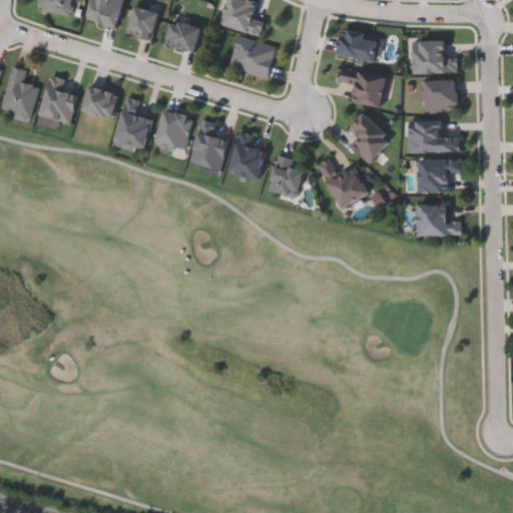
[(73,0),(72,14),(35,9),(36,0),(73,0)]
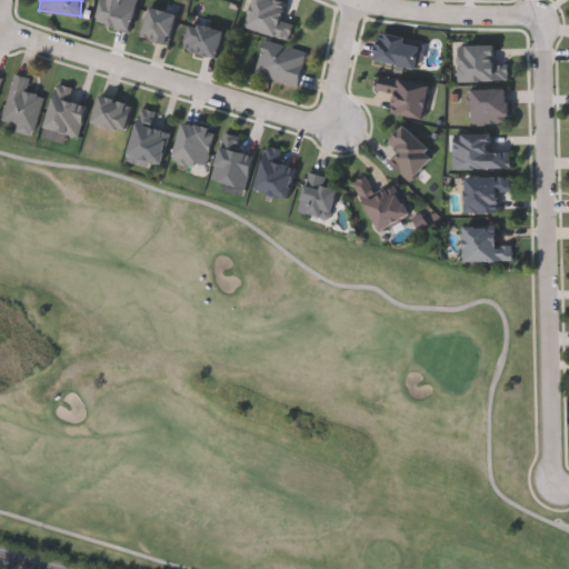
[(96,23),(100,0),(137,0),(130,31),(96,23)]
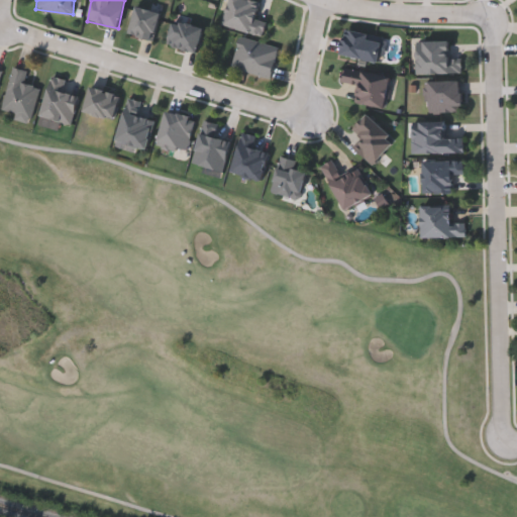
[(263,36),(223,26),(229,0),(254,0),(263,2),(260,14),(268,16),(263,36)]
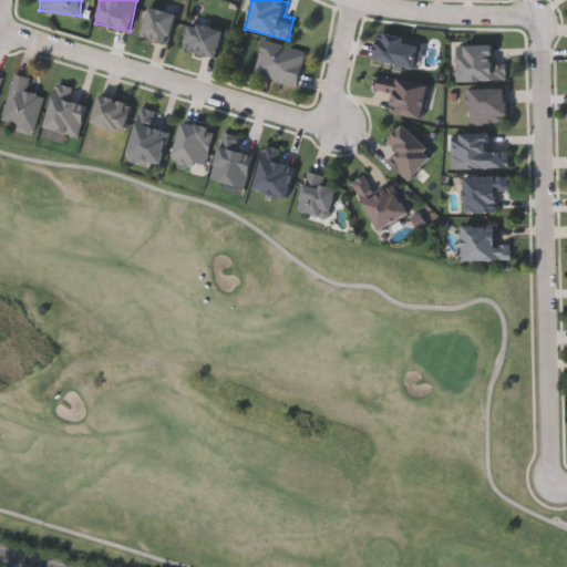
[(167,45),(141,38),(150,7),(176,14),(167,45)]
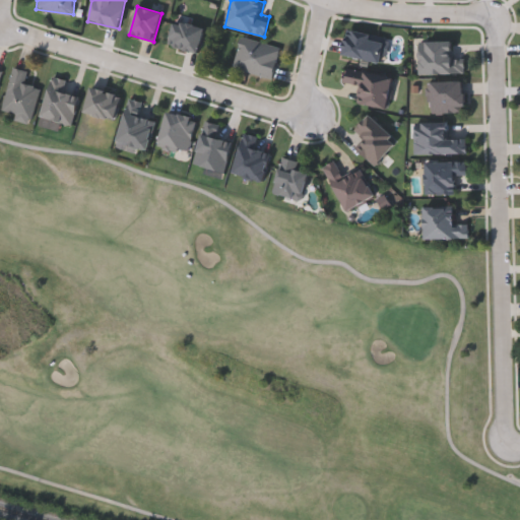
[(199,53),(169,46),(175,20),(205,28),(199,53)]
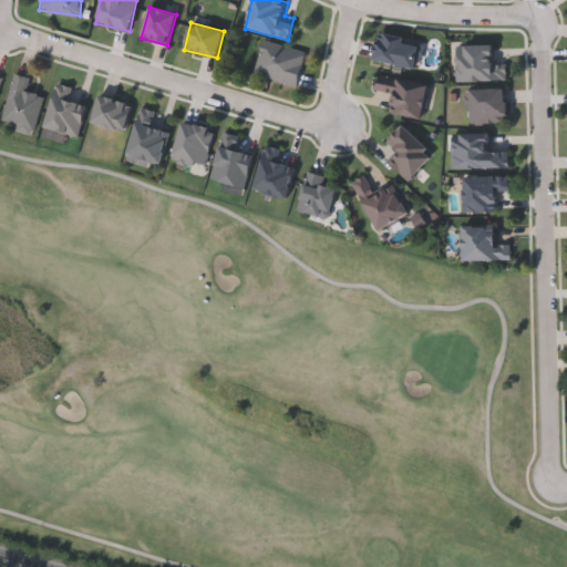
[(306,52),(296,86),(253,74),(263,40),(306,52)]
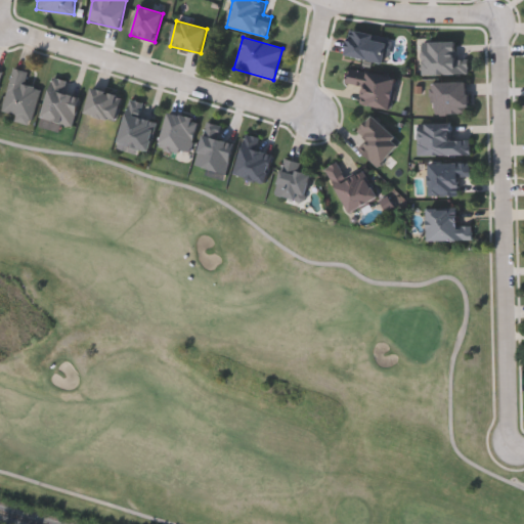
[(423,42),(455,42),(455,58),(466,58),(466,75),(423,75),(423,42)]
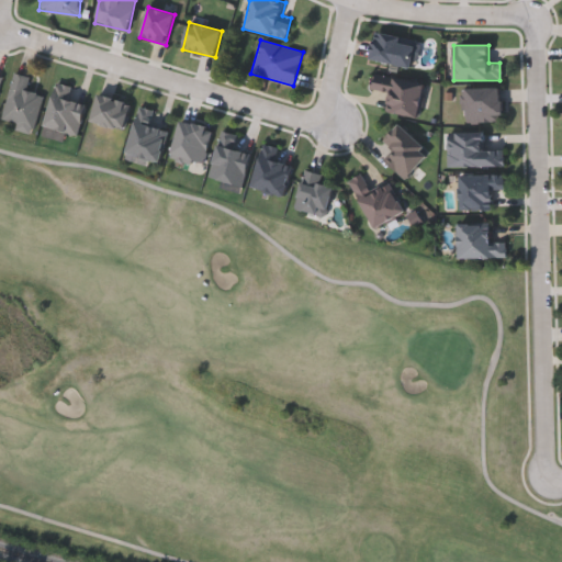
[(29,76),(25,91),(42,94),(33,134),(14,130),(15,123),(2,120),(12,72),(29,76)]
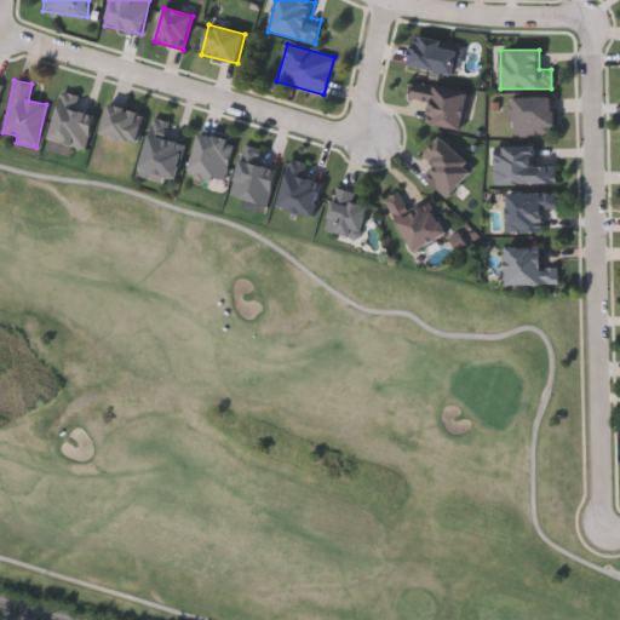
[(425,124),(429,103),(408,99),(412,81),(469,92),(461,131),(425,124)]
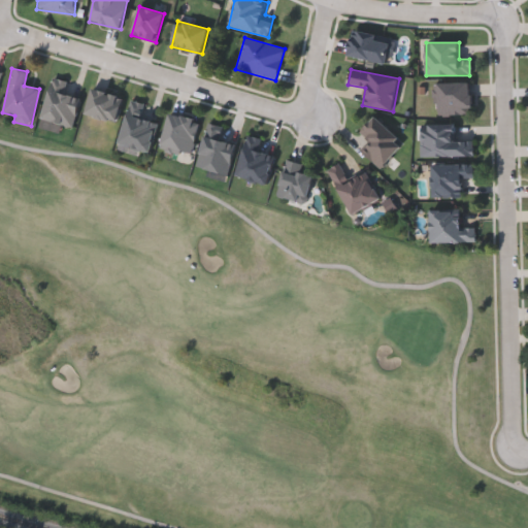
[(79,98),(72,128),(41,120),(53,77),(65,80),(62,94),(79,98)]
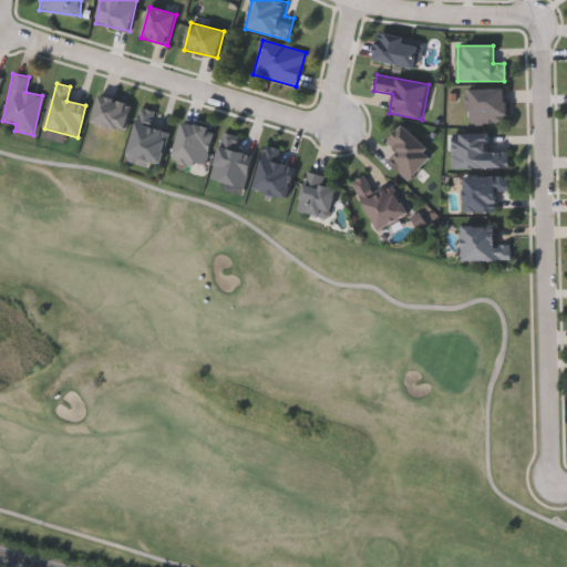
[(468,123),(470,89),(506,89),(505,124),(468,123)]
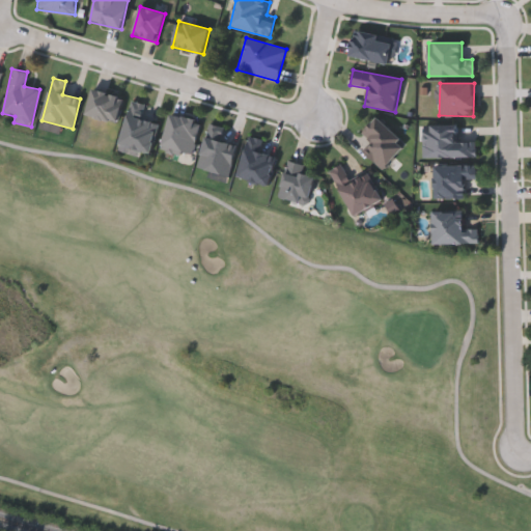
[(122,98),(116,123),(86,115),(92,89),(122,98)]
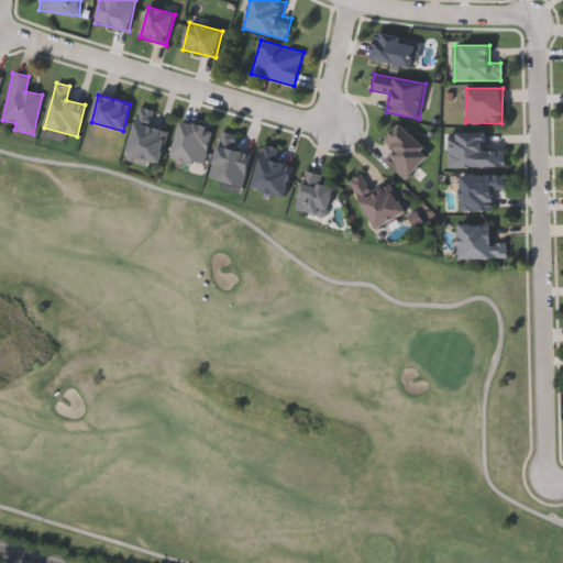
[(127,154),(139,107),(153,111),(150,127),(168,131),(159,163),(127,154)]
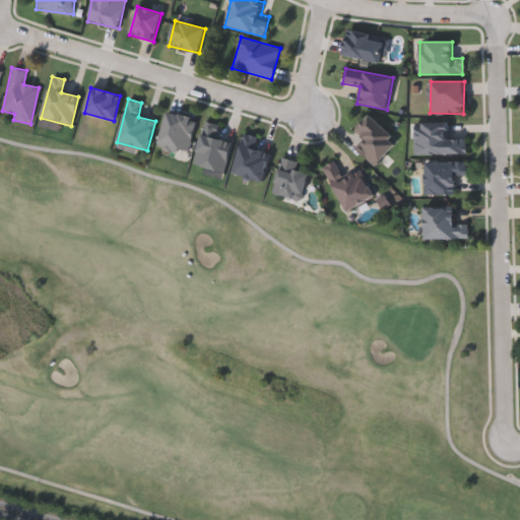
[(188,153),(157,145),(167,111),(196,119),(188,153)]
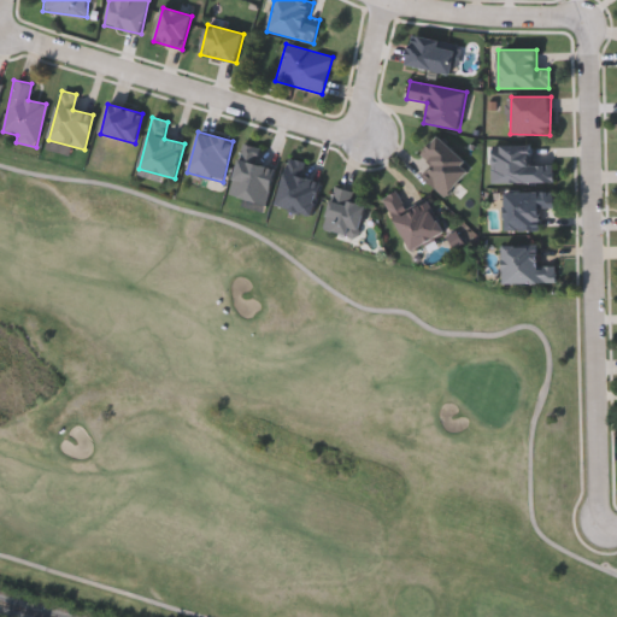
[(434,168),(421,154),(438,137),(471,170),(444,198),(424,177),(434,168)]
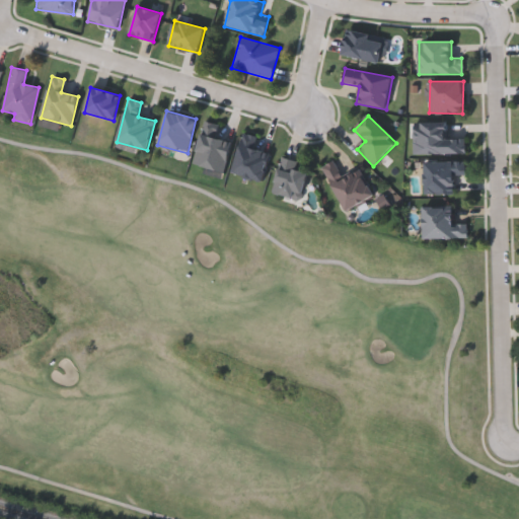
[(225,171),(195,165),(203,122),(220,125),(217,139),(231,142),(225,171)]
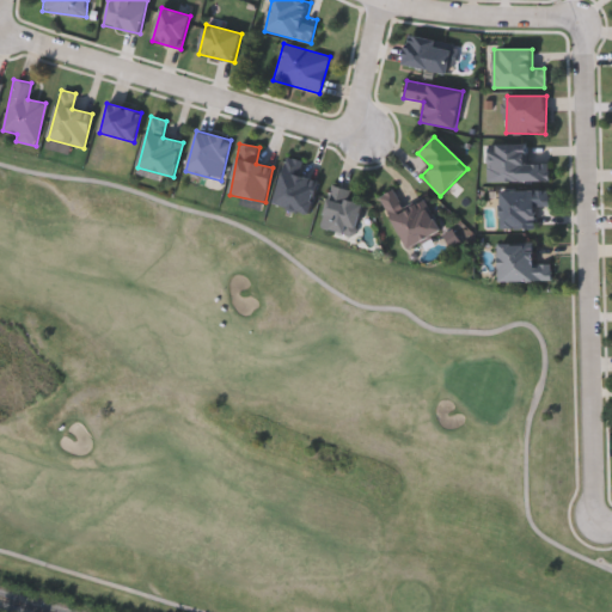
[(489,183),(489,144),(527,145),(527,164),(549,164),(549,183),(489,183)]
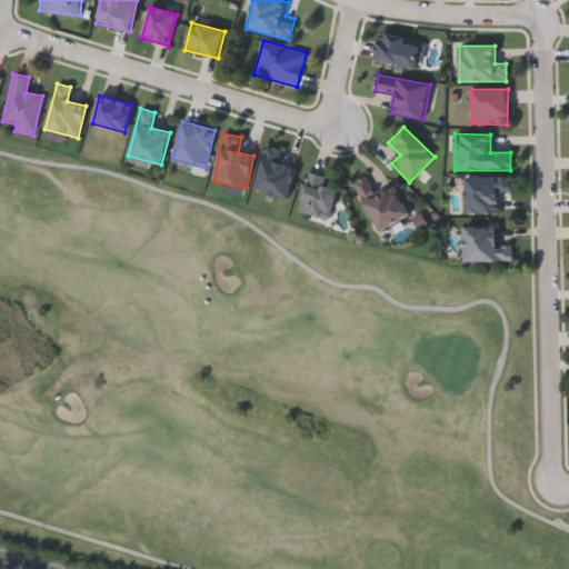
[(288,200),(256,191),(266,147),(281,150),(278,163),(296,168),(288,200)]
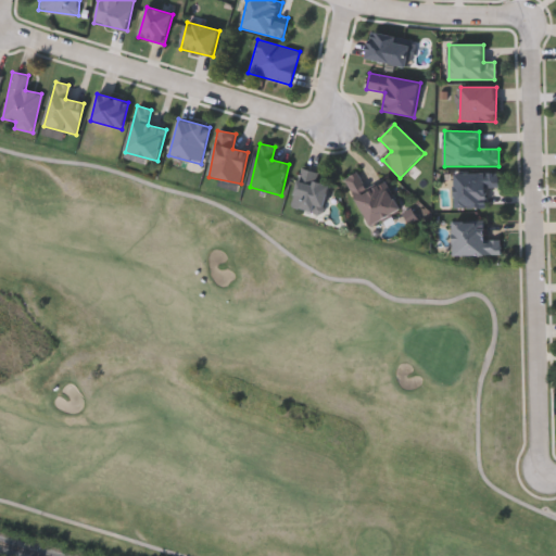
[(321,215),(291,207),(301,168),(317,173),(315,182),(329,186),(321,215)]
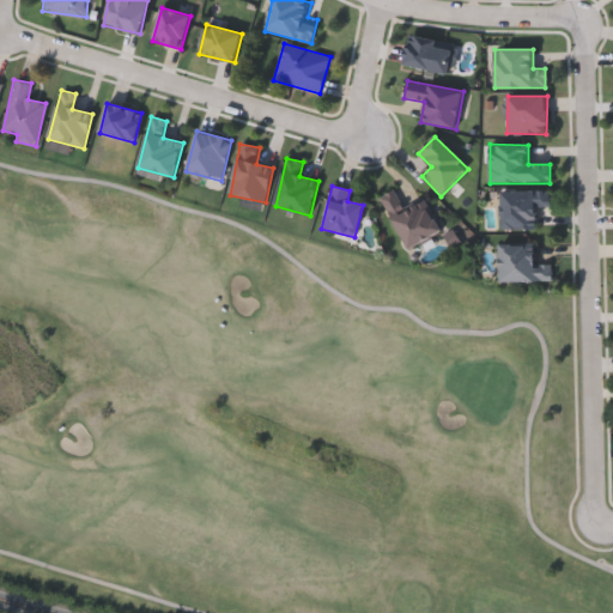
[(407,250),(381,196),(395,189),(405,211),(425,200),(441,234),(407,250)]
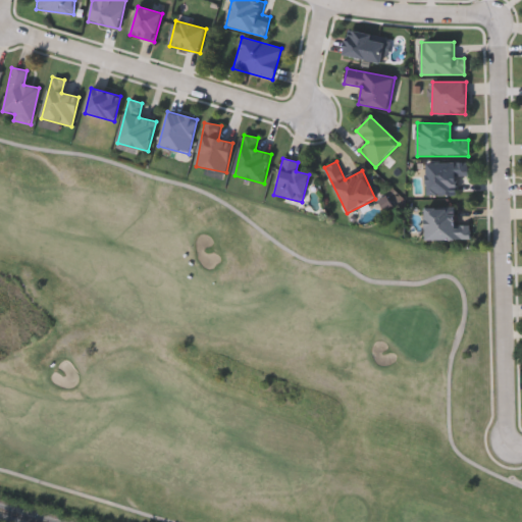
[(426,196),(426,163),(468,163),(468,176),(457,176),(457,196),(426,196)]
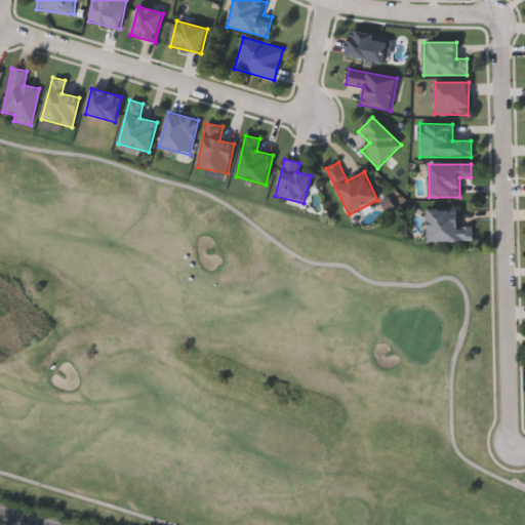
[(428,209),(459,208),(459,226),(473,226),(473,241),(429,242),(428,209)]
